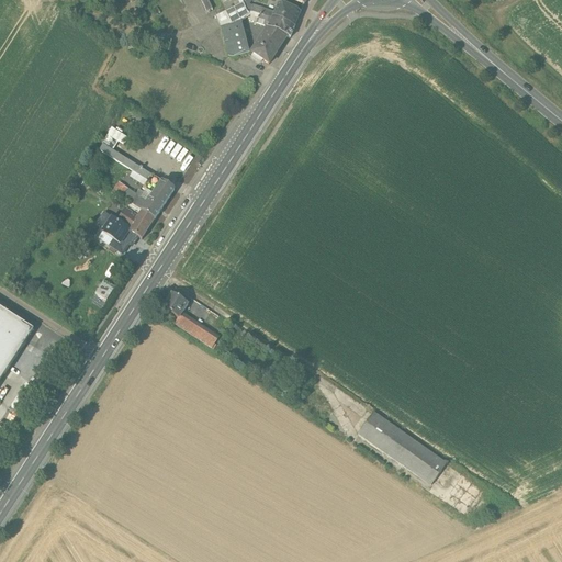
[(208,0),(206,0),(202,2),(205,10),(212,8),(208,0)]
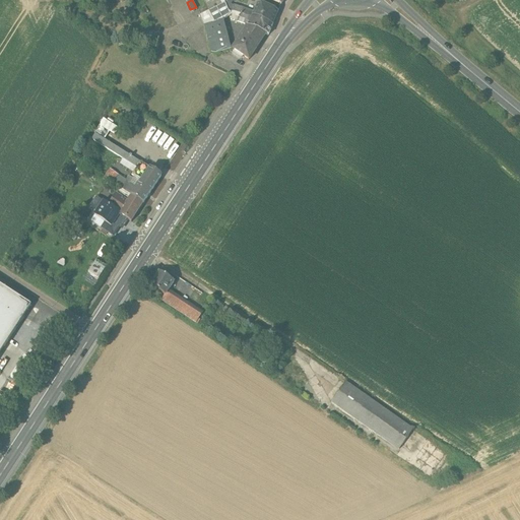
[(222,4),(199,16),(204,25),(222,20),(232,12),(232,11),(229,10),(225,3),(222,4)]
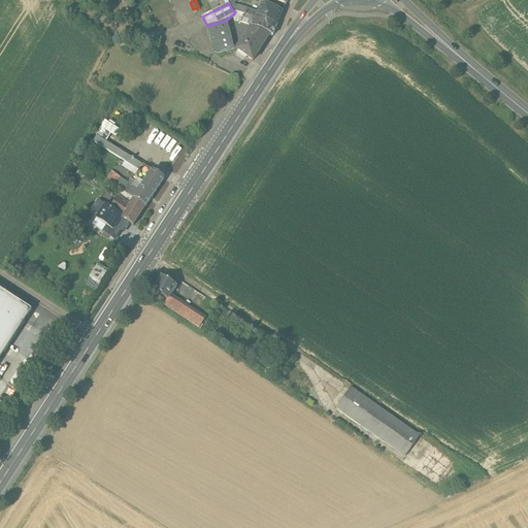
[(283,13),(262,4),(259,12),(256,18),(276,26),(283,13)]
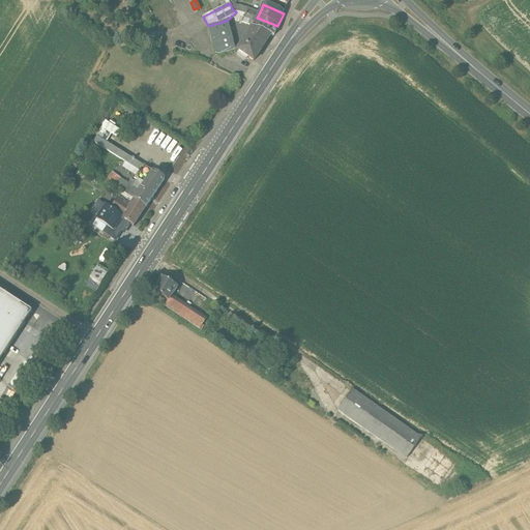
[(248,8),(238,5),(236,11),(236,12),(237,12),(257,18),(260,12),(248,8)]
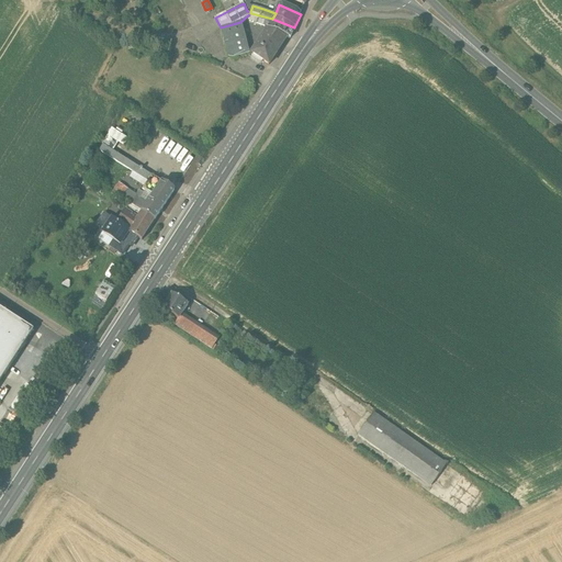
[(272,19),(251,13),(249,21),(265,25),(266,22),(270,23),(272,19)]
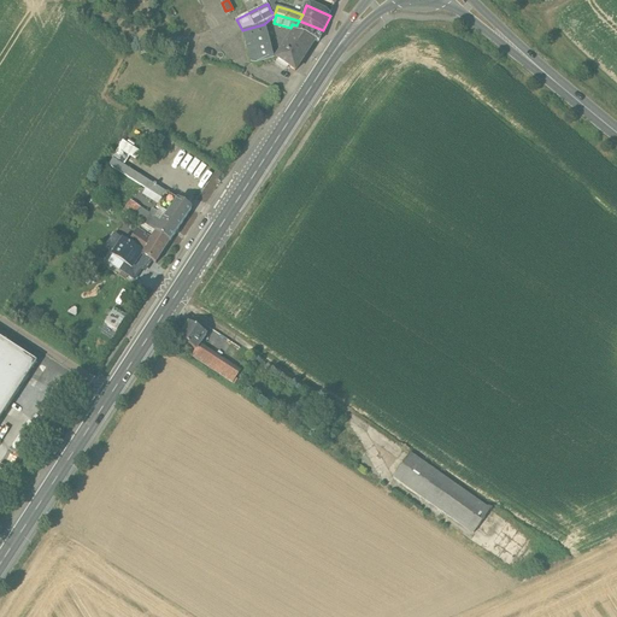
[(323,30),(299,21),(297,25),(294,33),(315,41),(318,42),(323,30)]
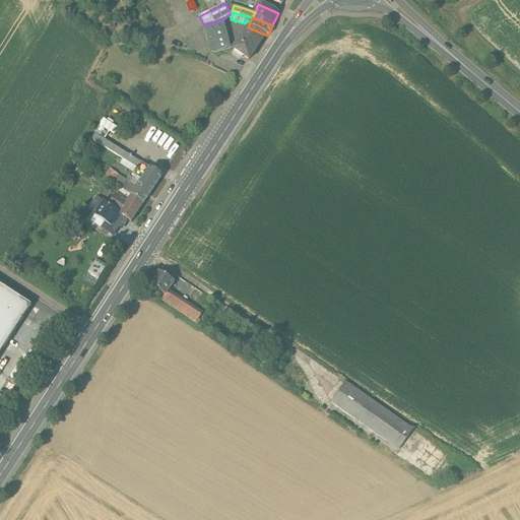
[(222,20),(204,25),(211,53),(216,54),(231,49),(231,48),(229,40),(229,39),(222,20)]
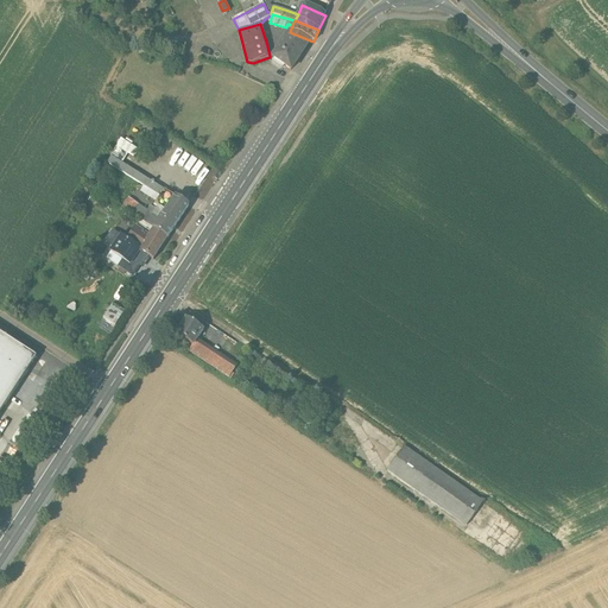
[(310,40),(290,32),(287,38),(306,46),(310,40)]
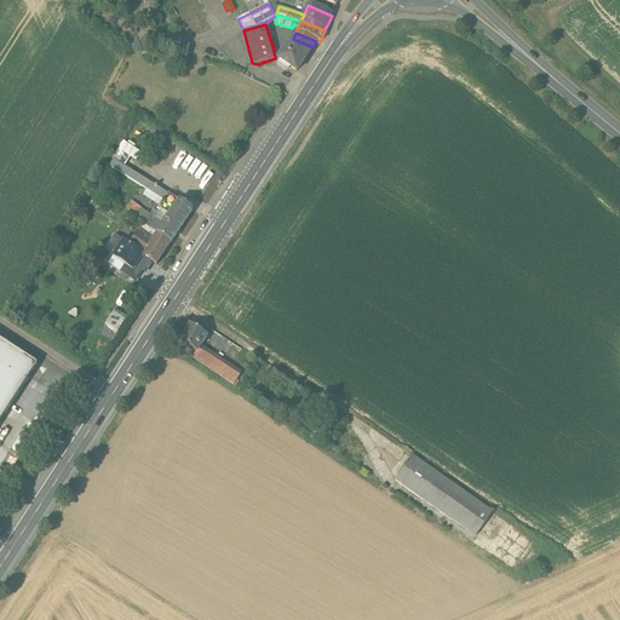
[(291,39),(277,58),(288,65),(297,72),(313,47),(293,39),(291,39)]
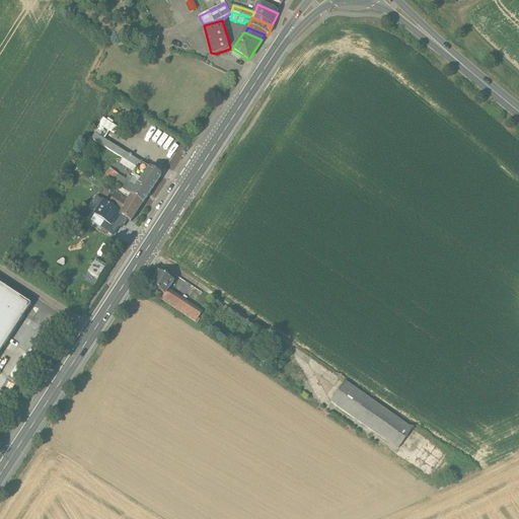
[(241,55),(234,50),(231,54),(239,59),(241,55)]
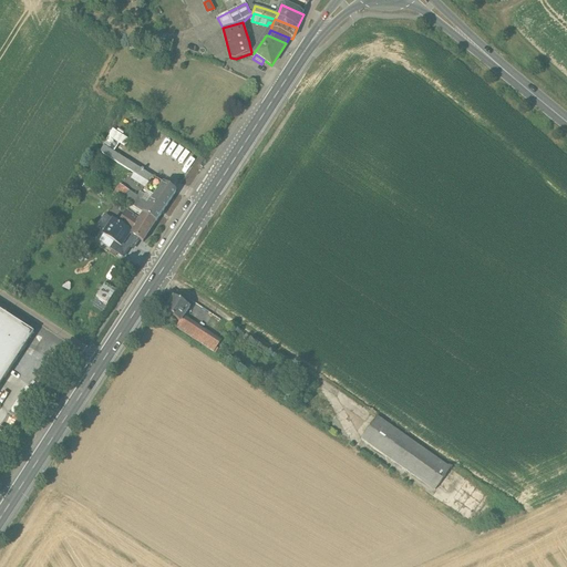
[(163,184),(104,146),(100,153),(148,184),(144,192),(154,198),(154,197),(163,184)]
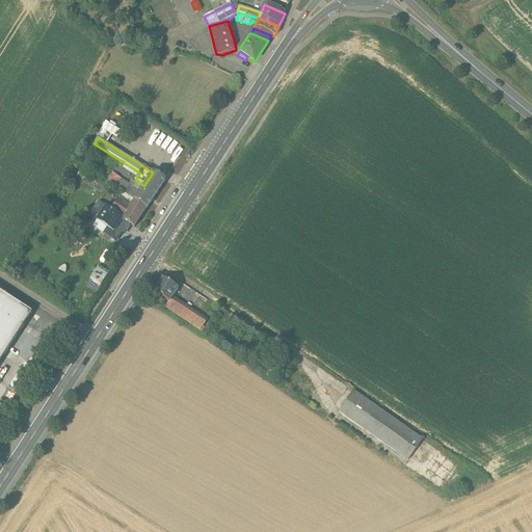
[(112,171),(107,179),(114,183),(118,177),(112,171)]
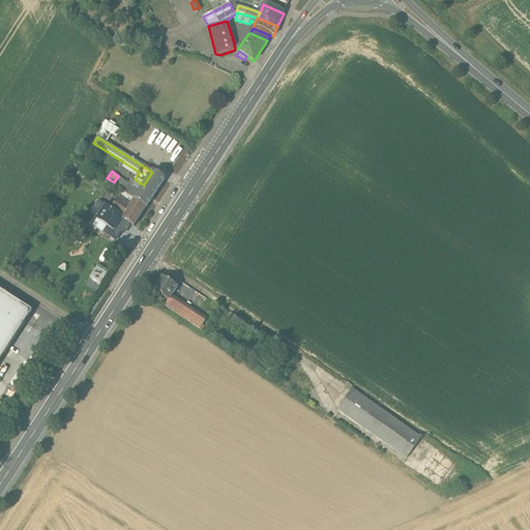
[(164,179),(152,172),(144,184),(144,185),(134,200),(145,207),(164,179)]
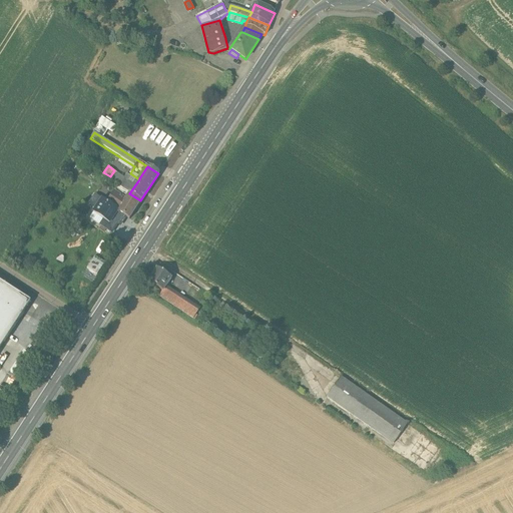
[(140,200),(129,193),(118,211),(126,216),(129,218),(140,200)]
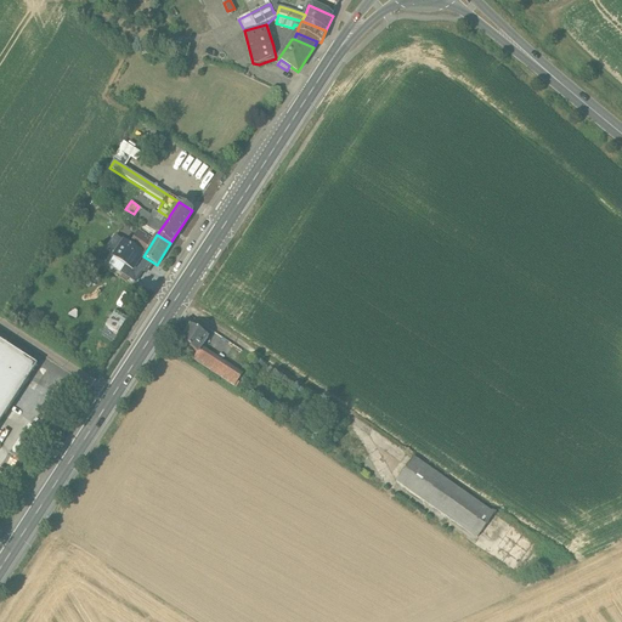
[(143,256),(129,247),(116,237),(108,247),(117,253),(113,258),(125,266),(133,271),(142,256),(143,258),(143,256)]
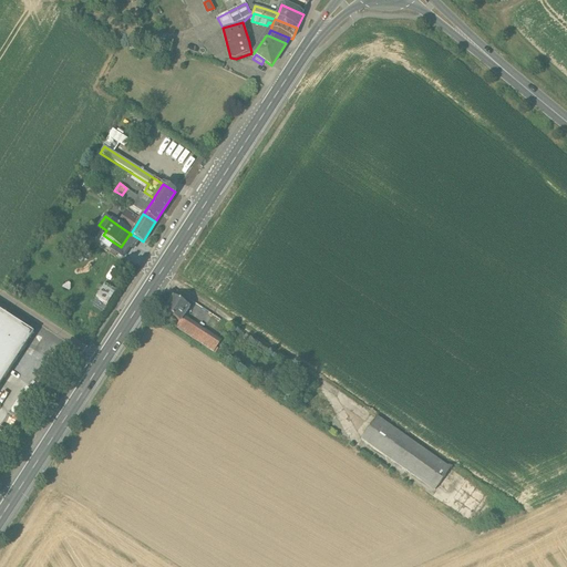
[(140,239),(131,234),(131,235),(130,234),(121,247),(114,243),(111,248),(123,257),(132,244),(135,246),(140,239)]
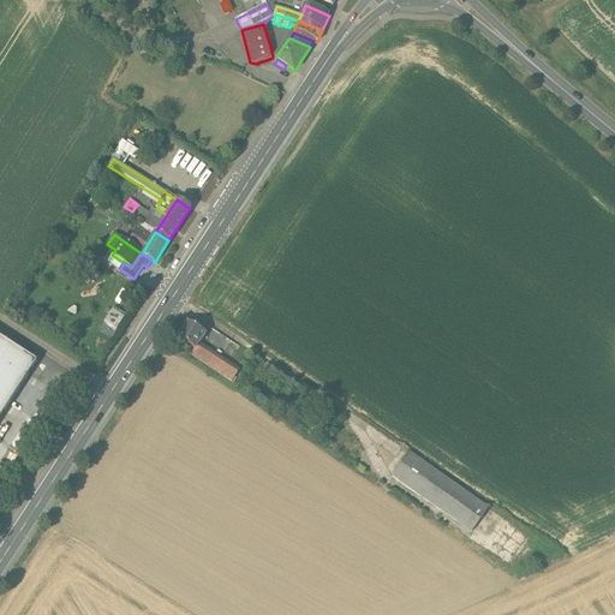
[(113,305),(103,320),(115,328),(125,314),(113,305)]
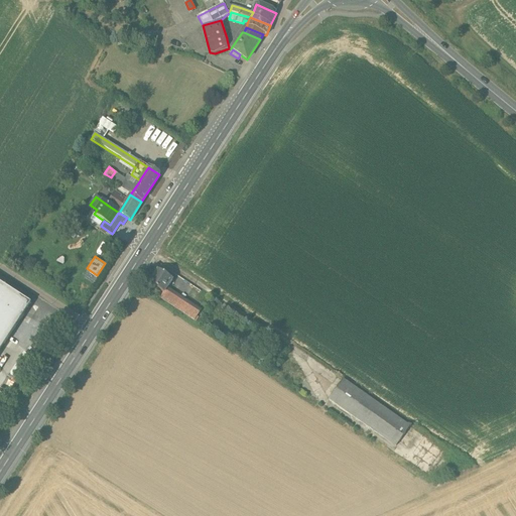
[(172,279),(158,270),(149,283),(164,293),(167,288),(172,279)]
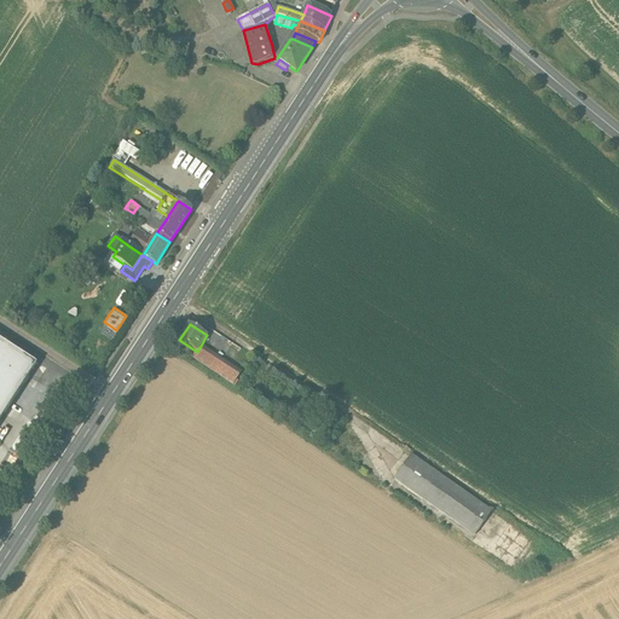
[(0,420),(36,363),(0,339),(0,420)]
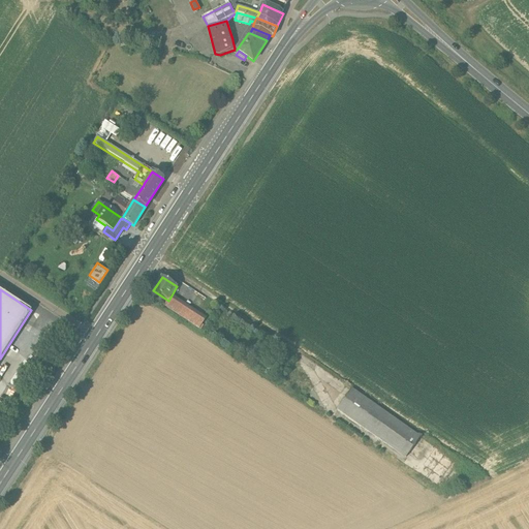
[(198,329),(206,318),(172,296),(168,301),(164,306),(198,329)]
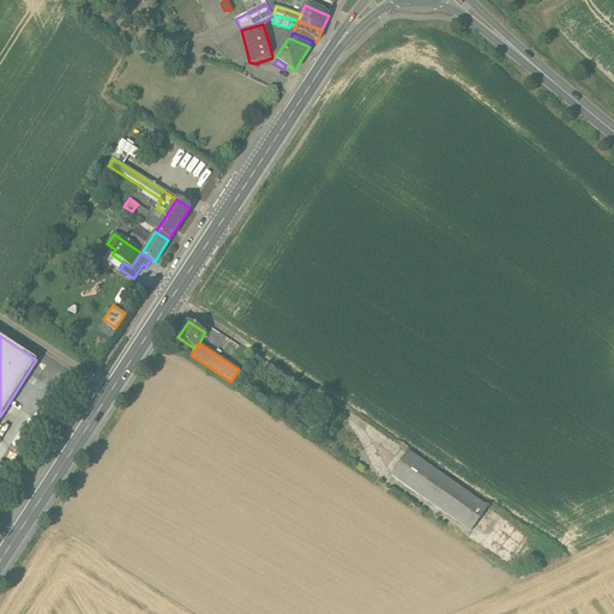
[(486,505),(408,450),(392,474),(469,529),(486,505)]
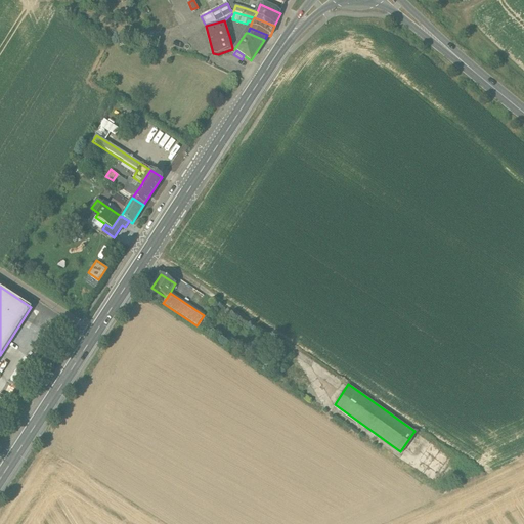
[(434,448),(430,457),(439,463),(441,459),(449,464),(452,459),(434,448)]
